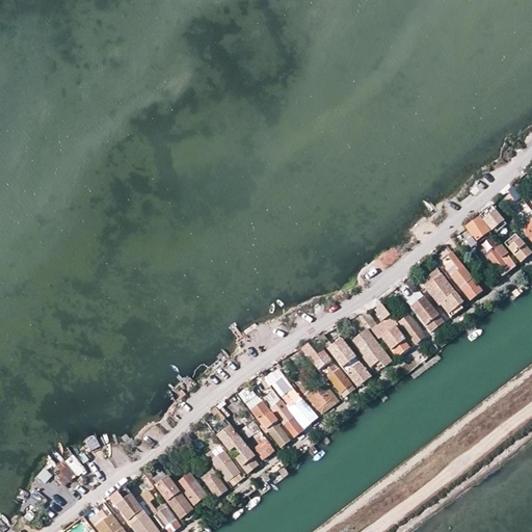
[(485,219),(494,230),(504,220),(496,210),(485,219)]
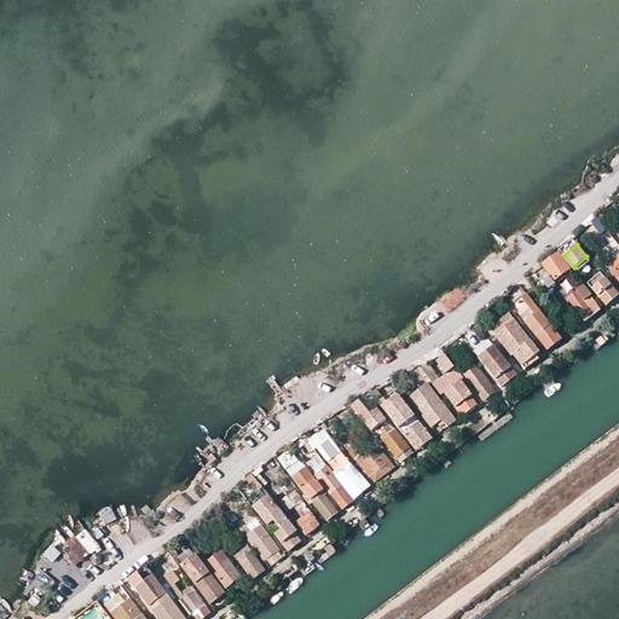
[(572,270),(560,255),(545,266),(554,277),(557,282),(571,271),(572,270)]
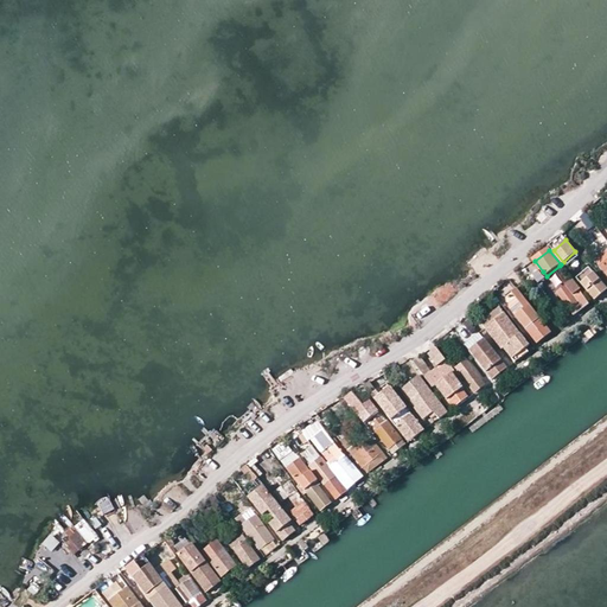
[(606,276),(606,251),(595,262),(606,276)]
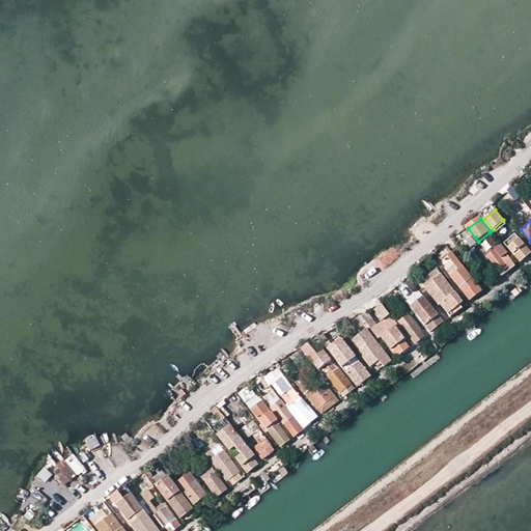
[(478,242),(475,238),(468,243),(474,250),(492,234),(490,232),(478,242)]
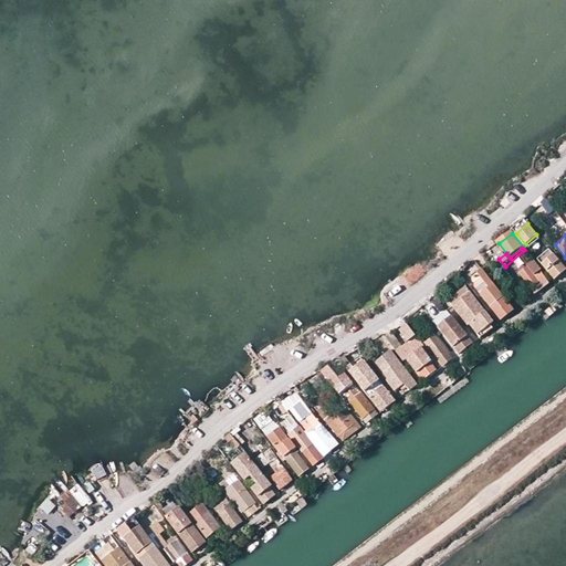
[(565,269),(565,268),(561,262),(549,250),(543,254),(548,261),(544,264),(543,264),(555,279),(565,269)]
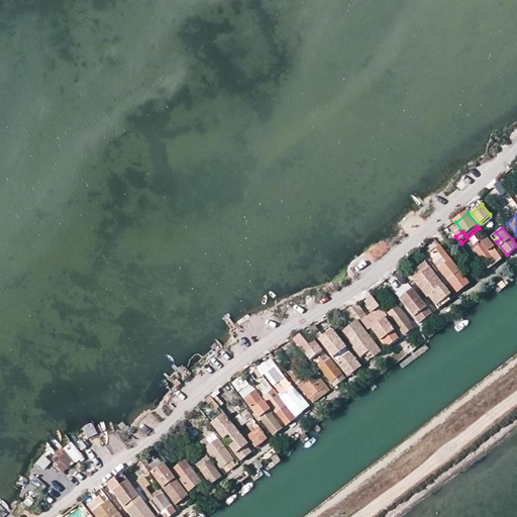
[(496,232),(492,235),(497,241),(501,238),(496,232)]
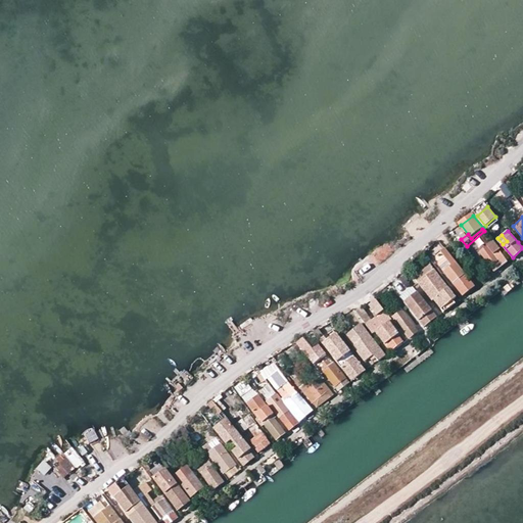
[(495,272),(507,262),(491,242),(479,250),(495,272)]
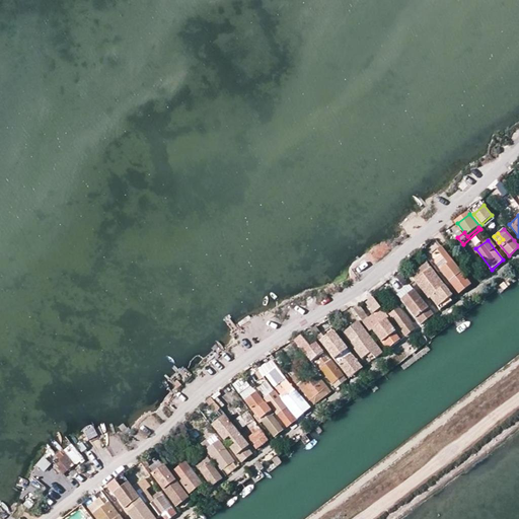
[(460,294),(471,285),(442,246),(438,250),(448,264),(441,270),(460,294)]
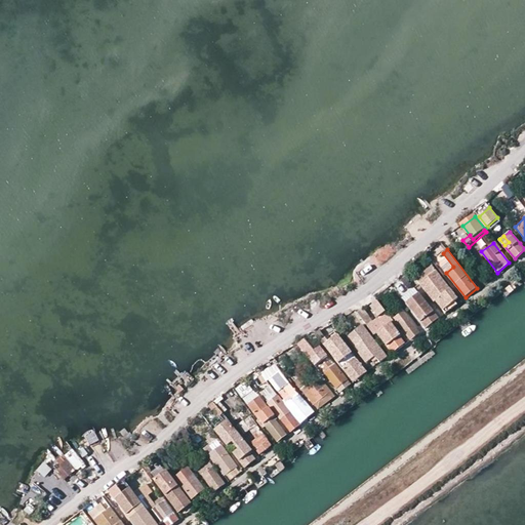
[(416,277),(420,282),(435,271),(431,266),(416,277)]
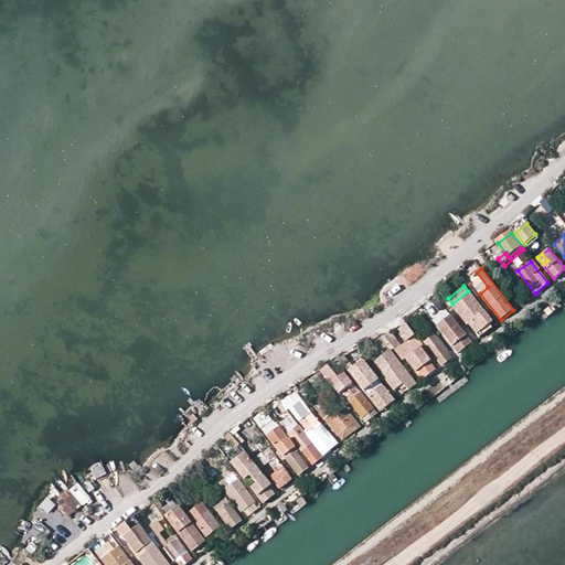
[(490,322),(492,321),(468,291),(452,304),(468,324),(469,323),(480,336),(484,332),(482,329),(490,322)]
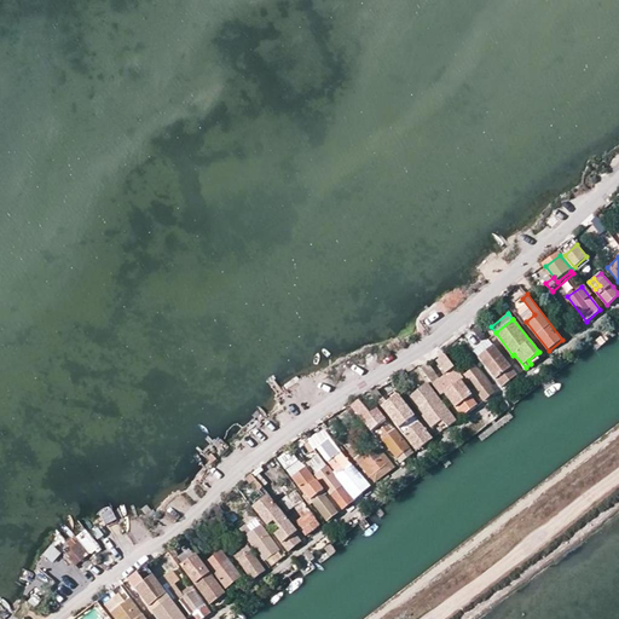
[(487,362),(482,365),(502,388),(518,375),(513,369),(510,371),(491,348),(481,354),(487,362)]
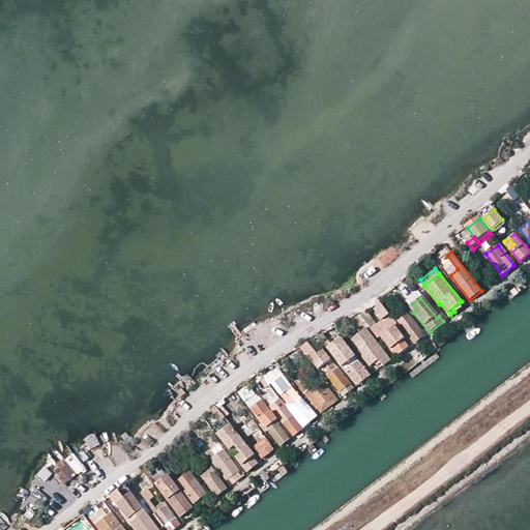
[(389,321),(392,318),(381,302),(377,305),(389,321)]
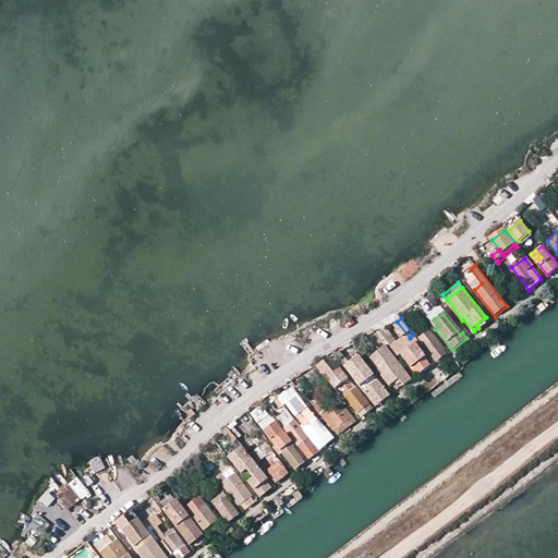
[(487,322),(484,318),(476,325),(478,328),(487,322)]
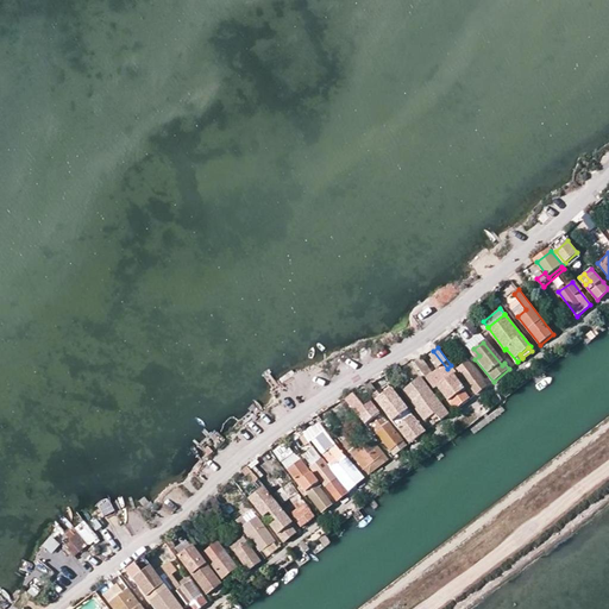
[(421,359),(415,363),(429,382),(433,380),(434,378),(421,359)]
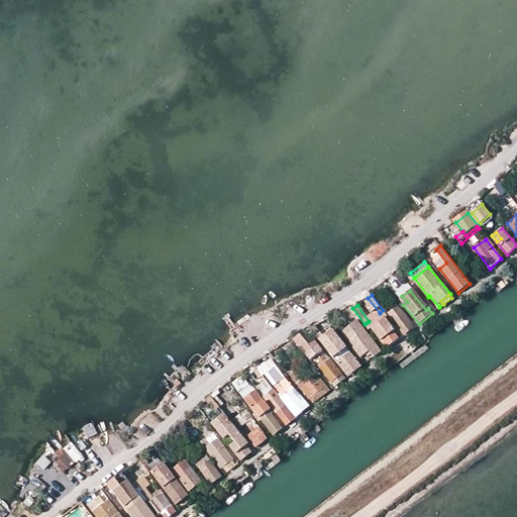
[(406,334),(413,328),(402,313),(398,307),(390,313),(406,334)]
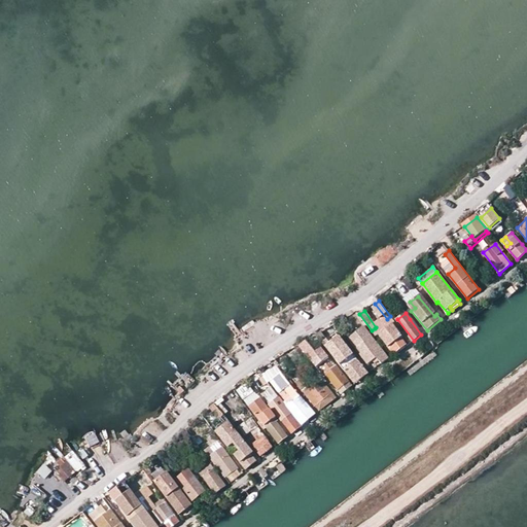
[(380,336),(382,335),(395,352),(407,344),(402,339),(403,338),(395,327),(398,325),(390,316),(387,319),(376,327),(375,328),(380,336)]
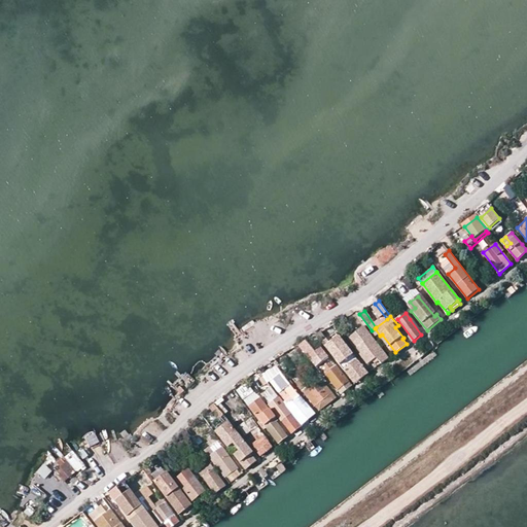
[(360,334),(350,341),(360,353),(359,354),(367,364),(374,360),(377,357),(379,360),(381,363),(389,358),(377,342),(377,343),(364,325),(358,330),(360,334)]
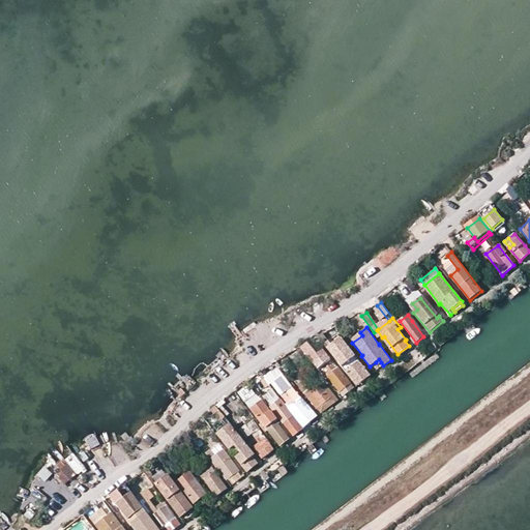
[(350,340),(352,343),(362,335),(360,332),(350,340)]
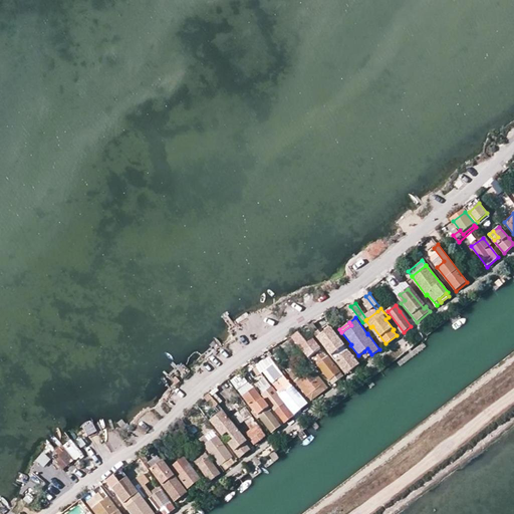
[(315,334),(320,330),(314,323),(309,327),(315,334)]
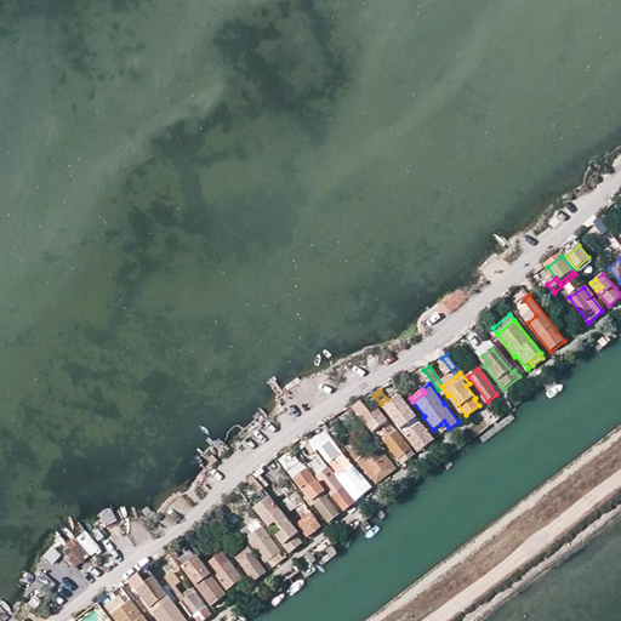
[(381,404),(414,446),(431,434),(400,397),(391,404),(387,399),(381,404)]
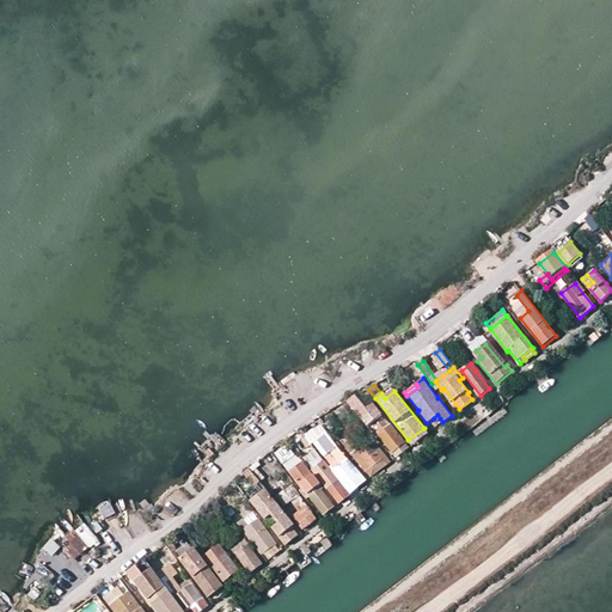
[(355,395),(347,401),(377,438),(379,436),(392,453),(399,447),(405,453),(409,450),(404,444),(408,441),(404,438),(402,440),(372,403),(366,408),(355,395)]
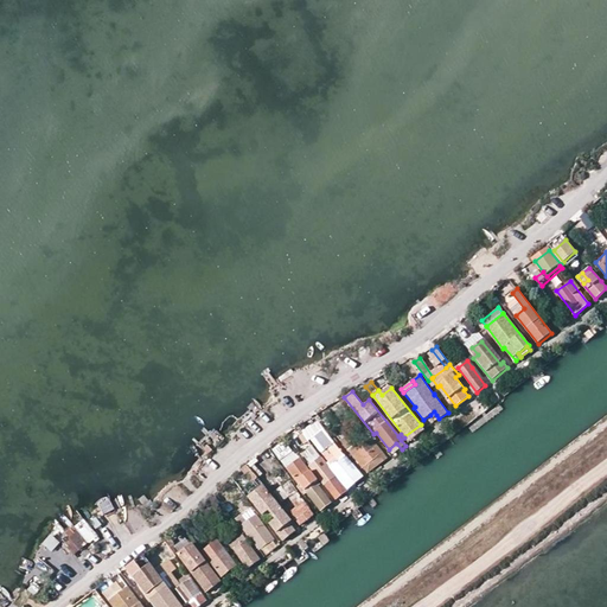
[(324,430),(319,423),(305,434),(311,441),(312,440),(324,430)]
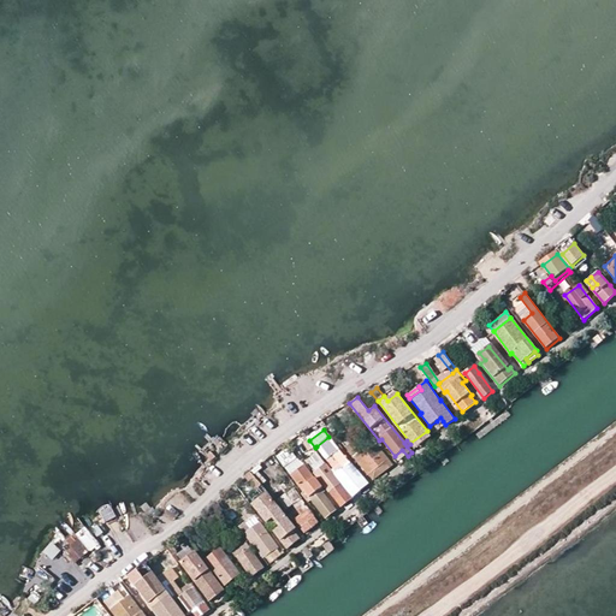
[(432,437),(427,431),(410,443),(415,450),(432,437)]
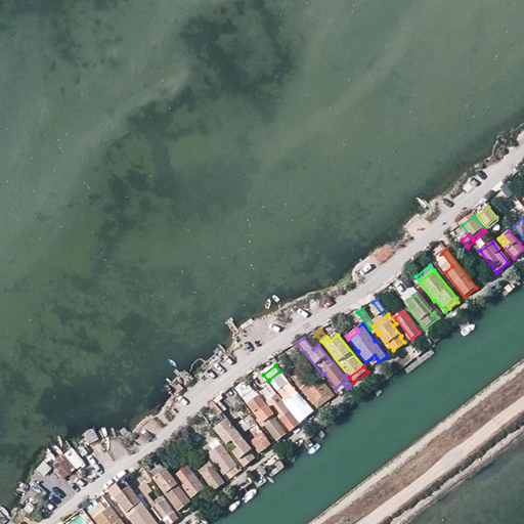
[(305,385),(299,378),(302,375),(298,369),(291,375),(301,388),(305,385)]
